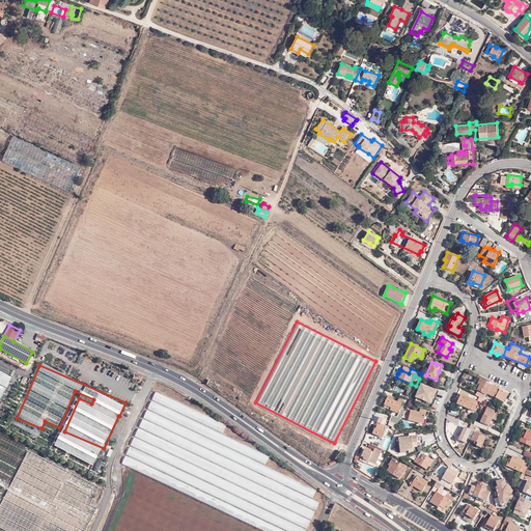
[(486,393),(492,385),(486,382),(480,378),(477,384),(479,385),(479,386),(477,389),(477,390),(475,394),(479,396),(483,399),(485,394),(486,395),(486,393)]
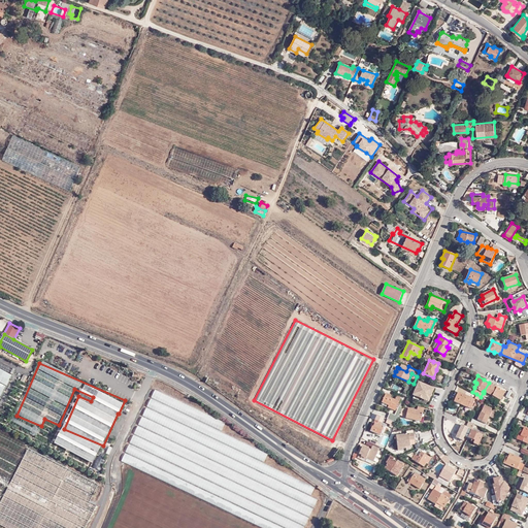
[(505,392),(489,383),(484,391),(501,400),(505,392)]
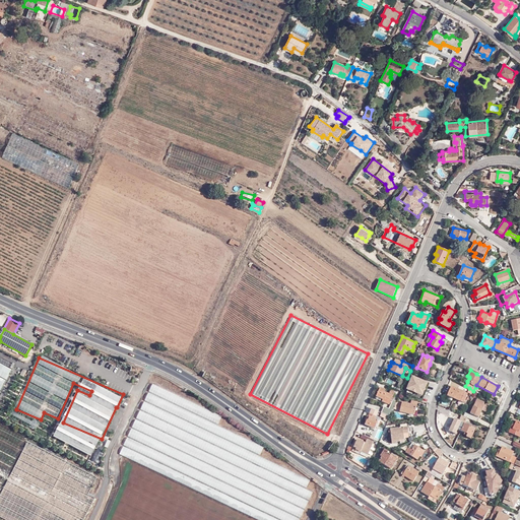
[(427,383),(412,378),(408,389),(421,395),(427,383)]
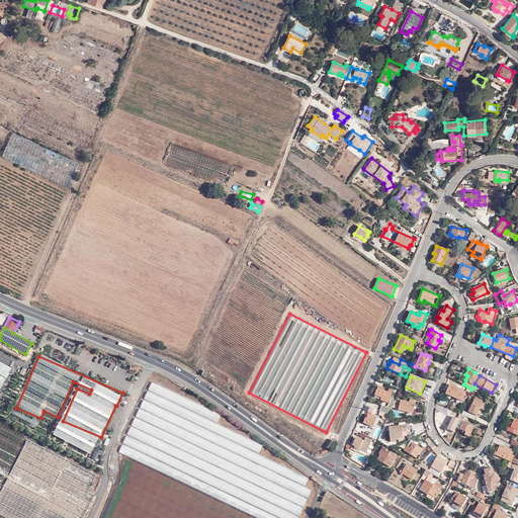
[(462,401),(465,392),(449,384),(445,394),(462,401)]
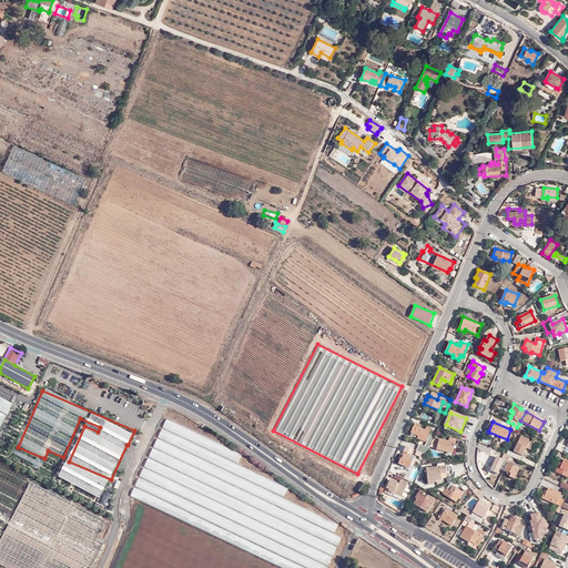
[(417,438),(425,442),(432,427),(427,426),(425,429),(421,428),(422,425),(415,423),(411,433),(418,436),(417,438)]
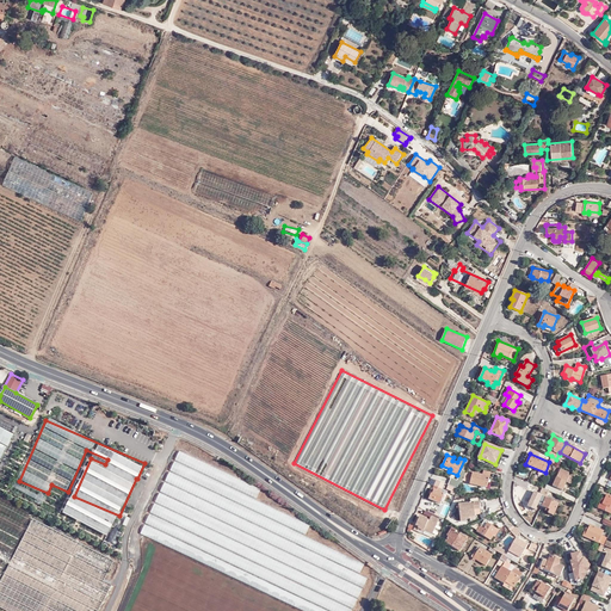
[(562,491),(566,482),(569,476),(568,475),(569,473),(561,468),(553,486),(562,491)]
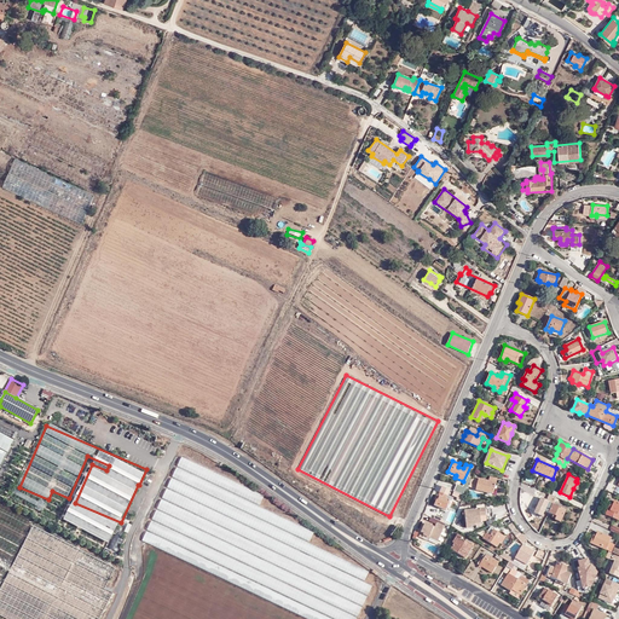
[(493,493),(496,482),(479,479),(478,480),(476,490),(493,493)]
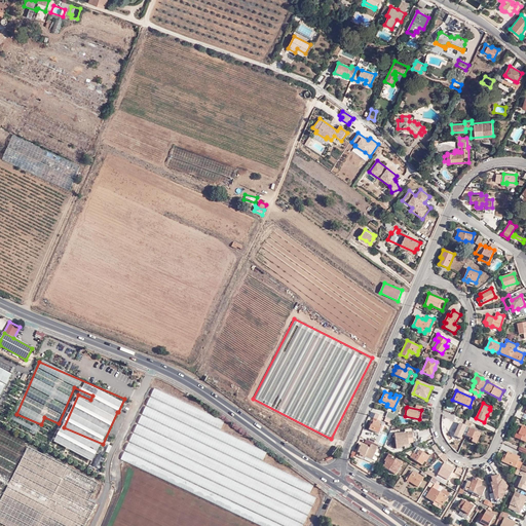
[(388,411),(385,417),(386,417),(393,420),(397,414),(393,413),(388,411)]
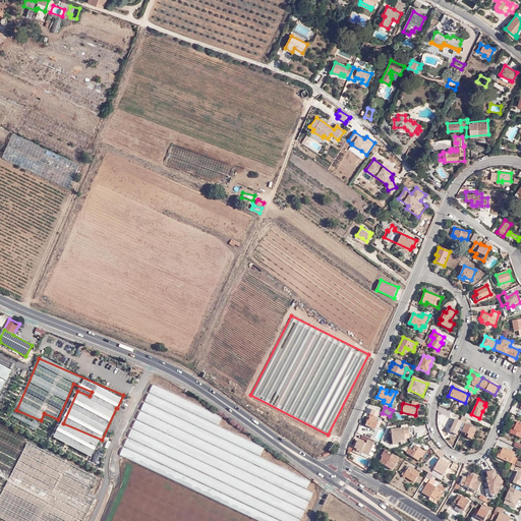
[(452,427),(462,431),(465,423),(468,418),(464,416),(459,413),(452,427)]
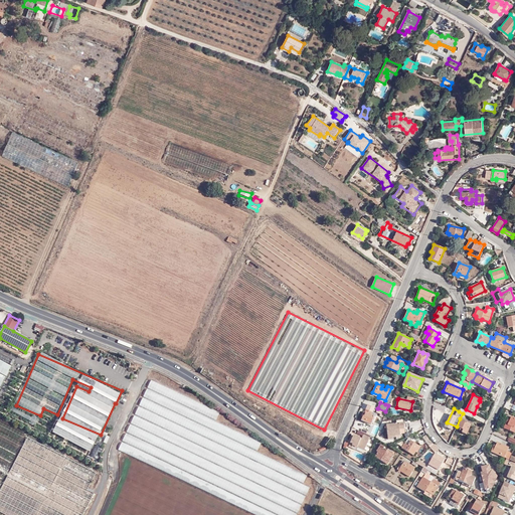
[(463,413),(472,417),(474,413),(461,408),(459,411),(463,413)]
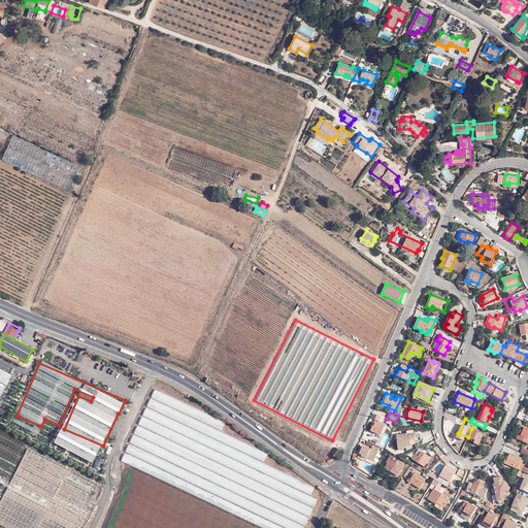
[(376,420),(375,423),(373,427),(372,426),(370,431),(381,435),(384,427),(381,425),(382,423),(376,420)]
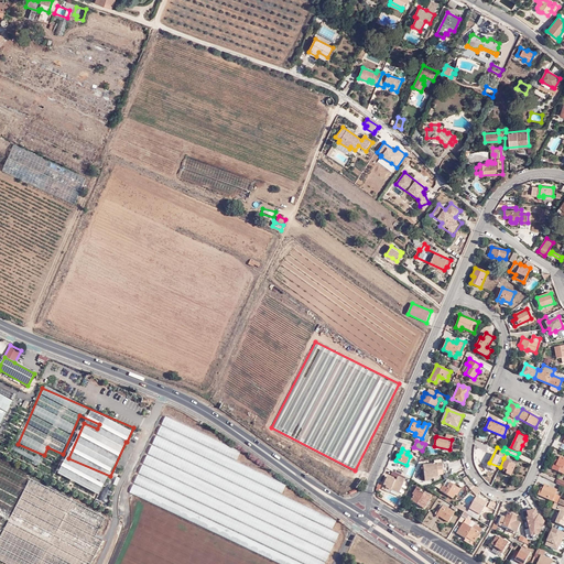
[(220,537),(283,563),(325,563),(338,534),(333,529),(337,519),(322,518),(322,524),(308,519),(311,516),(311,510),(301,509),(301,503),(275,494),(273,496),(284,501),(284,507),(260,496),(261,491),(263,488),(257,481),(261,477),(251,468),(221,455),(219,481),(202,501),(210,506),(212,503),(217,508),(218,508),(223,512),(221,537),(220,537)]
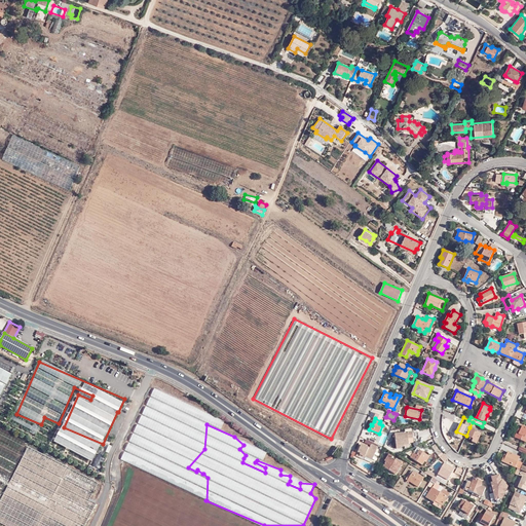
[(525,427),(522,425),(520,429),(518,428),(515,437),(525,442),(525,427)]
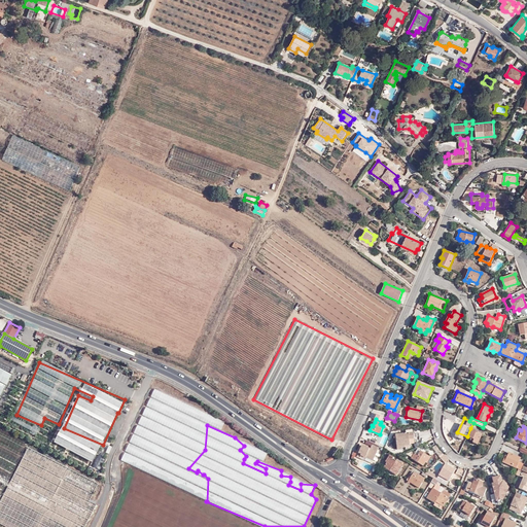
[(470,428),(467,436),(473,440),(472,443),(477,445),(482,433),(470,428)]
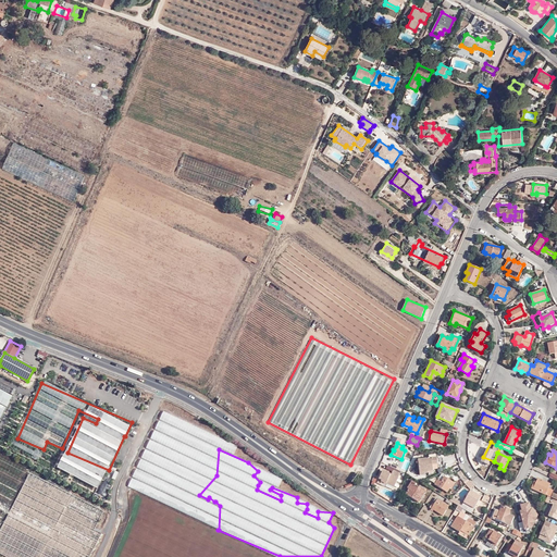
[(0,522),(26,469),(0,455),(0,522)]
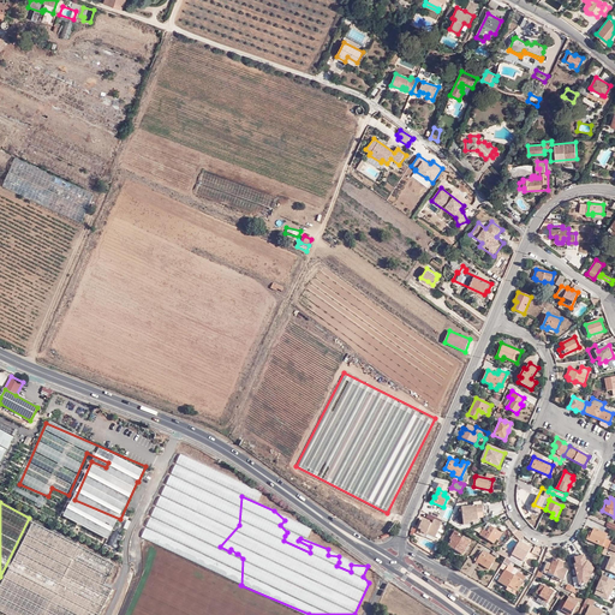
[(487,511),(487,505),(461,507),(464,525),(469,524),(469,523),(473,523),(473,521),(478,520),(478,517),(484,517),(483,511),(487,511)]
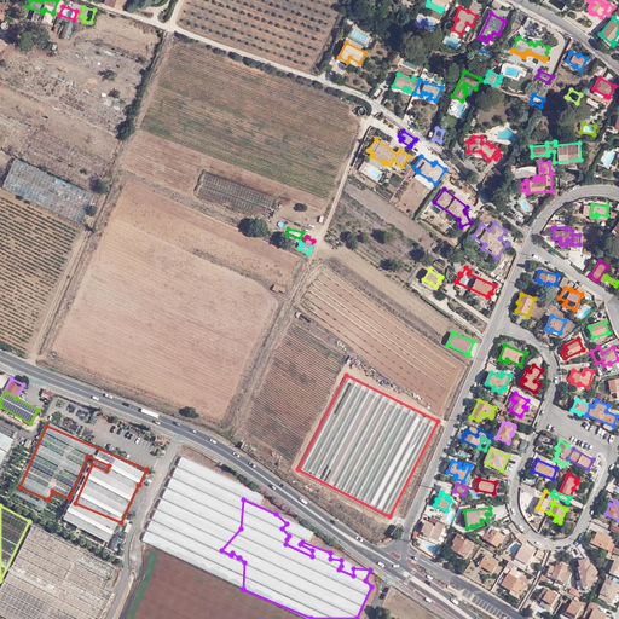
[(438,541),(444,526),(437,524),(434,527),(424,522),(421,532),(418,537),(422,538),(424,534),(429,538),(431,537),(438,541)]
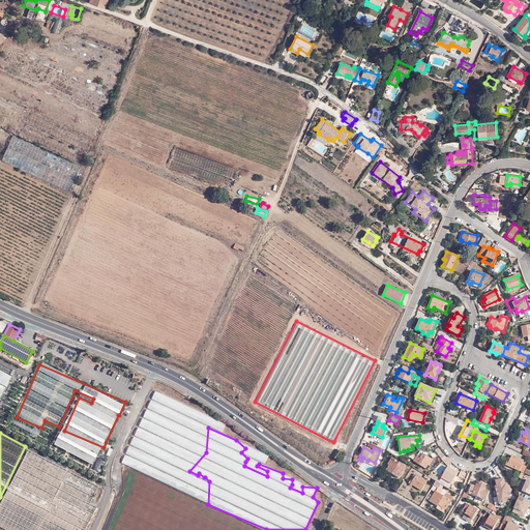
[(98,487),(28,450),(0,504),(0,526),(7,529),(85,529),(96,507),(90,504),(98,487)]
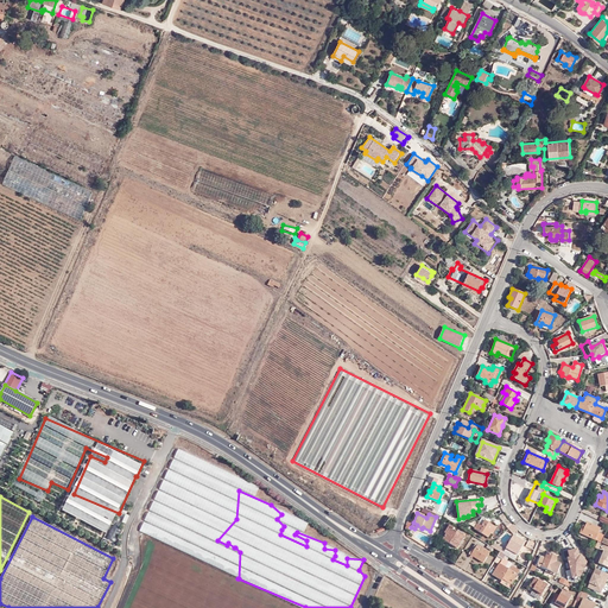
[(492,534),(496,527),(486,520),(486,519),(482,517),(474,529),(488,537),(489,533),(492,534)]
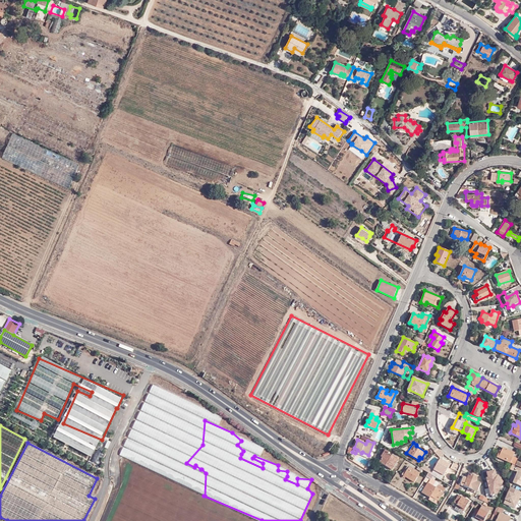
[(514,465),(517,458),(512,456),(514,452),(503,447),(501,451),(500,450),(497,456),(512,464),(514,465)]
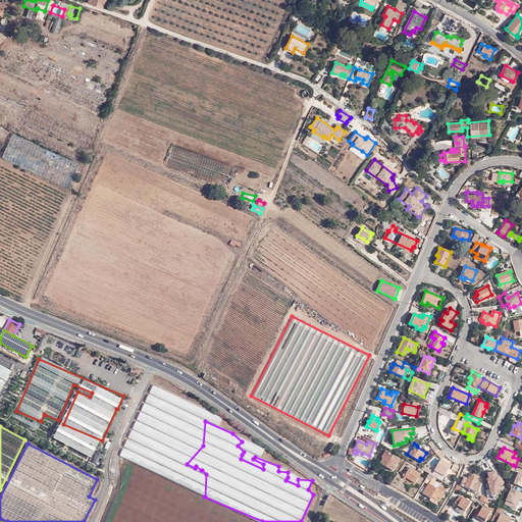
[(389,453),(386,451),(382,458),(383,458),(380,463),(392,471),(399,460),(398,460),(399,458),(394,455),(392,457),(388,455),(389,453)]
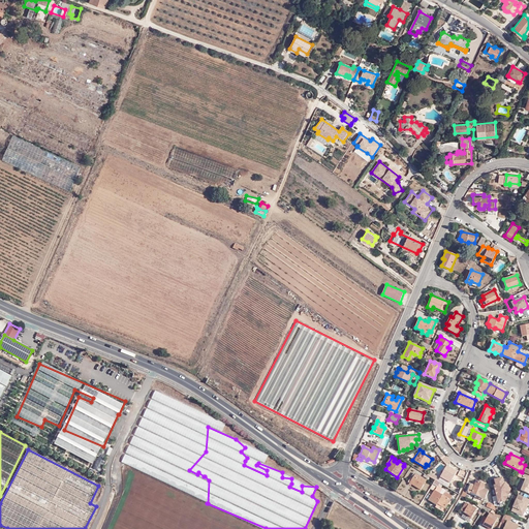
[(440,477),(442,478),(443,476),(450,480),(456,472),(446,466),(440,477)]
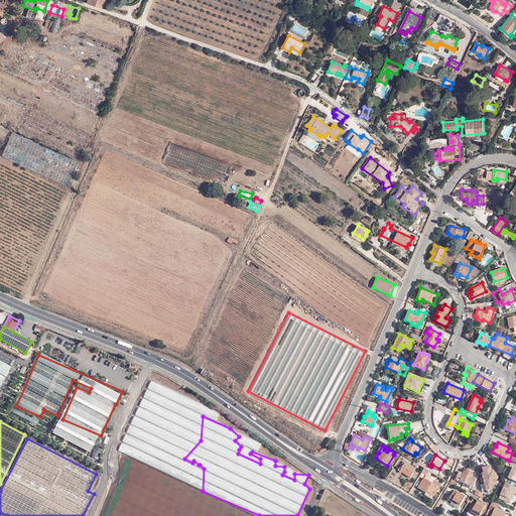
[(410,477),(414,469),(403,462),(398,470),(410,477)]
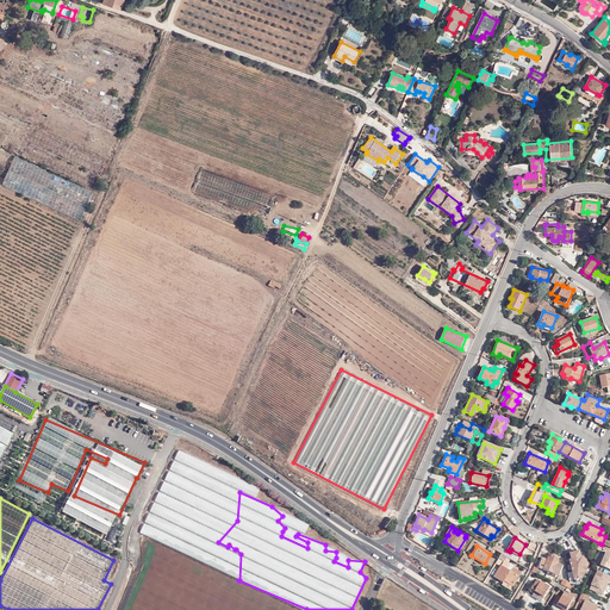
[(599,566),(609,570),(609,567),(609,554),(605,552),(599,566)]
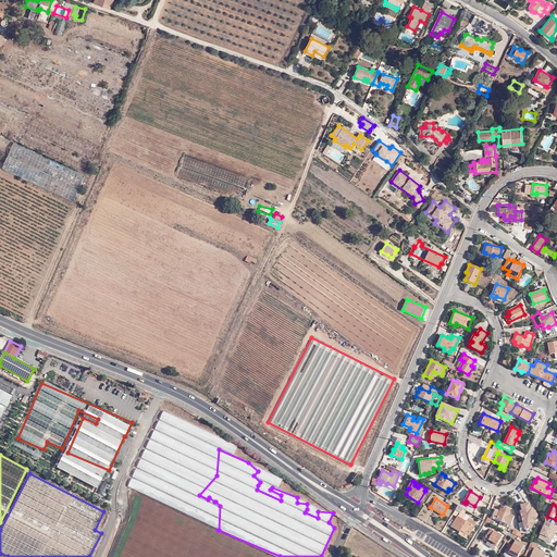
[(508,515),(509,510),(500,507),(499,511),(494,509),(491,518),(510,525),(514,517),(508,515)]
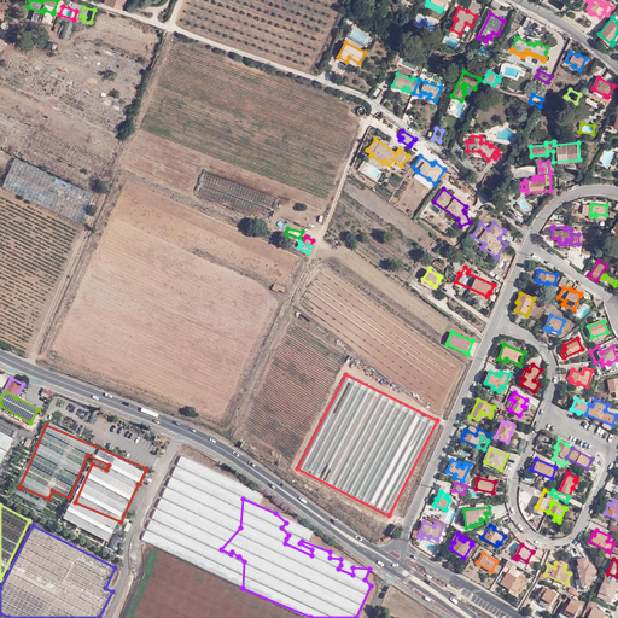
[(588,575),(590,577),(595,572),(590,565),(578,573),(582,579),(586,576),(588,575)]
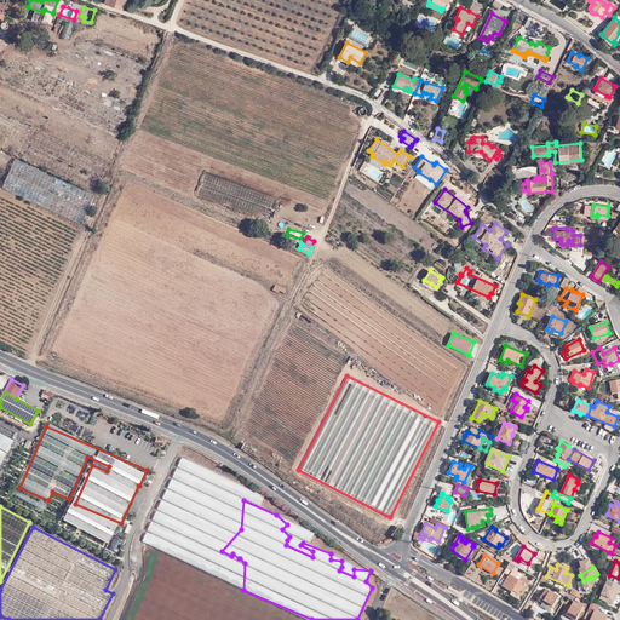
[(520,596),(529,581),(521,577),(518,581),(509,575),(501,586),(511,592),(512,591),(520,596)]
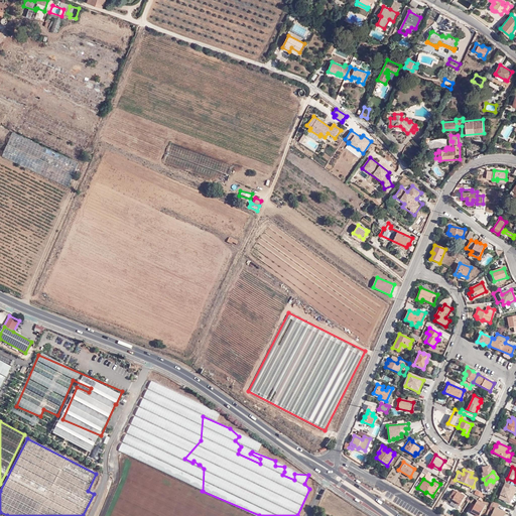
[(515,488),(515,487),(505,483),(499,499),(504,501),(507,495),(512,497),(515,488)]
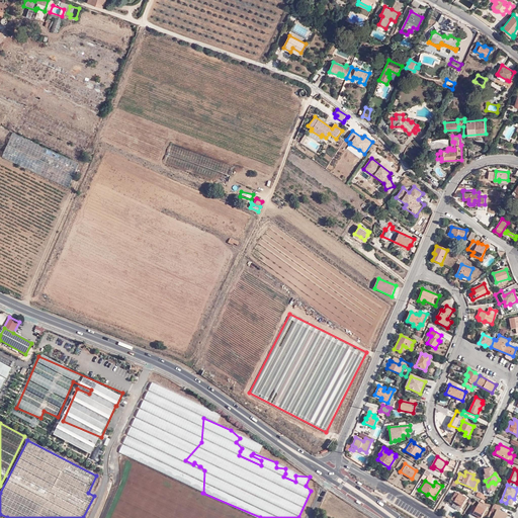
[(466,499),(458,494),(457,496),(455,494),(451,500),(453,501),(457,504),(456,505),(461,508),(466,499)]
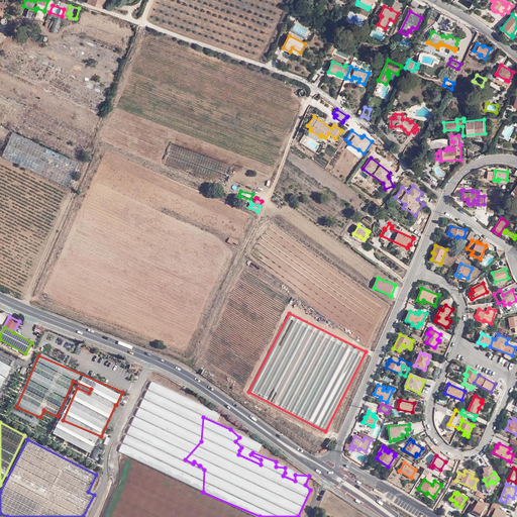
[(500,506),(493,502),(492,503),(491,507),(496,509),(492,516),(505,516),(507,514),(498,510),(500,506)]
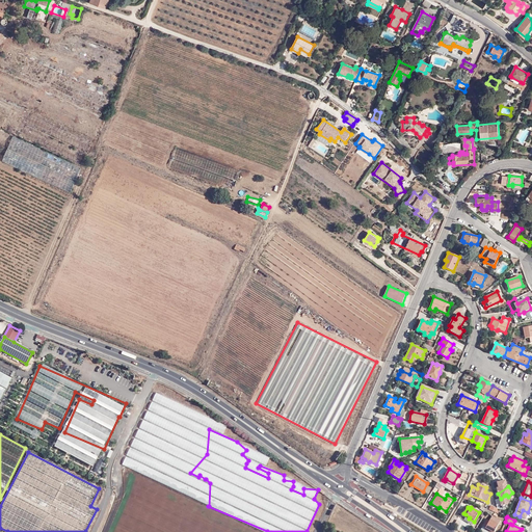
[(484,525),(486,526),(490,528),(489,530),(491,531),(494,531),(498,524),(490,520),(489,521),(486,520),(484,525)]
